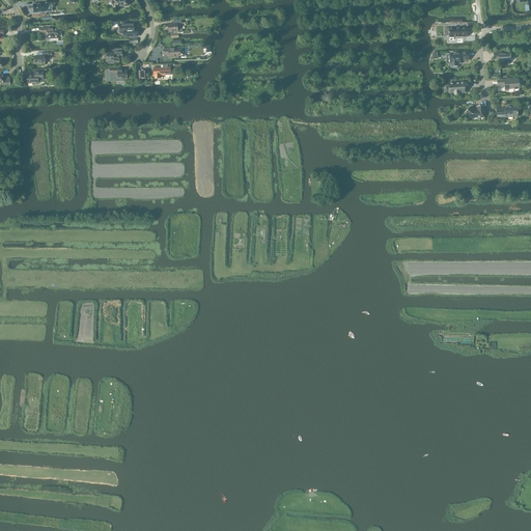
[(34,12),(46,11),(52,11),(52,4),(55,4),(54,0),(52,0),(47,0),(48,3),(33,4),(34,12)]
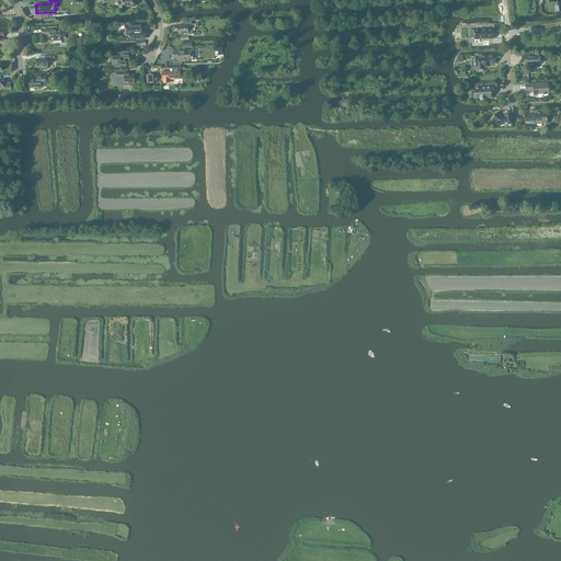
[(196,24),(192,24),(192,21),(182,22),(183,26),(178,26),(179,34),(189,33),(189,34),(190,35),(192,34),(193,34),(193,30),(192,30),(192,27),(193,27),(196,27),(196,24)]
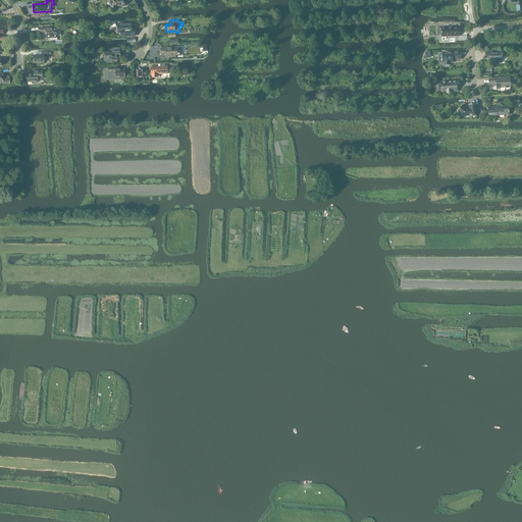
[(136,36),(136,35),(136,32),(133,32),(132,23),(119,24),(119,32),(119,33),(121,33),(121,36),(125,36),(129,35),(129,36),(136,36)]
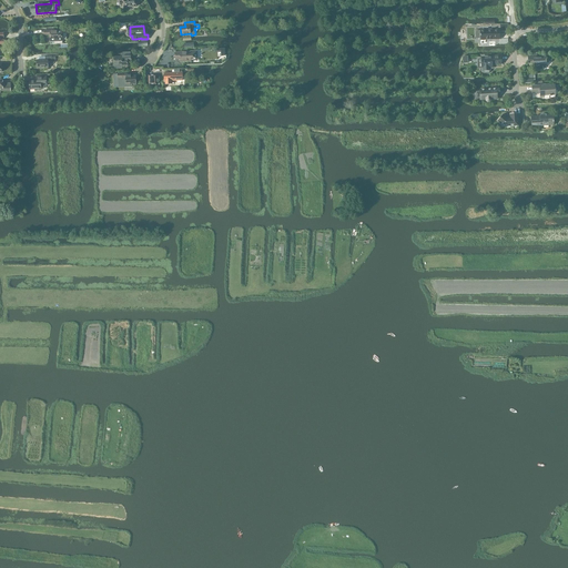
[(58,30),(43,31),(43,36),(50,34),(51,41),(51,44),(62,43),(62,41),(63,41),(63,40),(66,40),(67,39),(67,33),(66,32),(62,33),(62,31),(58,31),(58,30)]
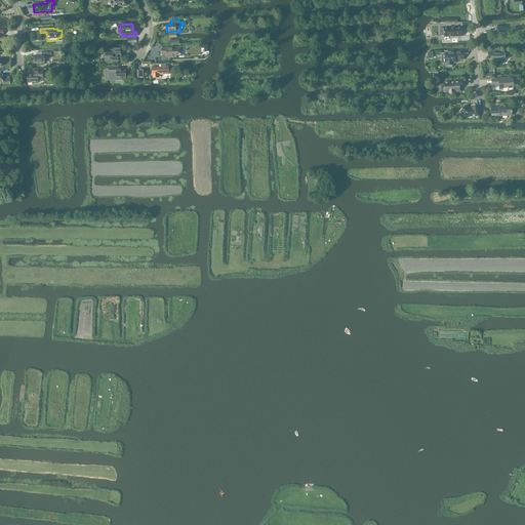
[(444,29),(440,29),(440,36),(448,36),(448,37),(461,36),(461,28),(444,29)]
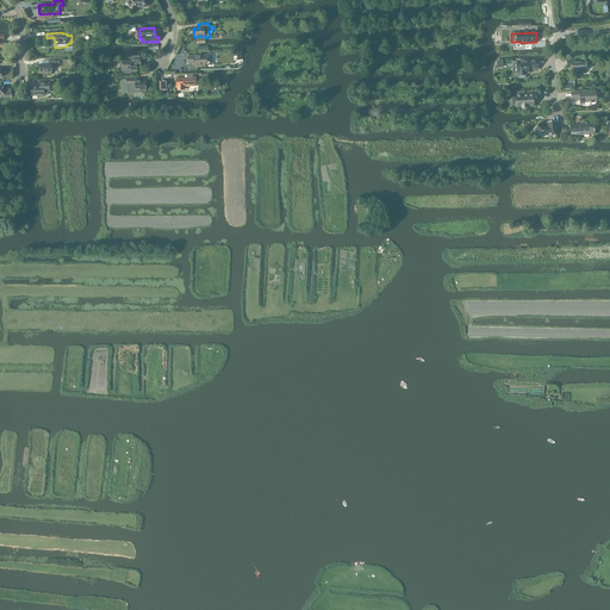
[(212,66),(212,55),(188,56),(188,66),(190,66),(190,68),(192,69),(194,68),(194,67),(212,66)]
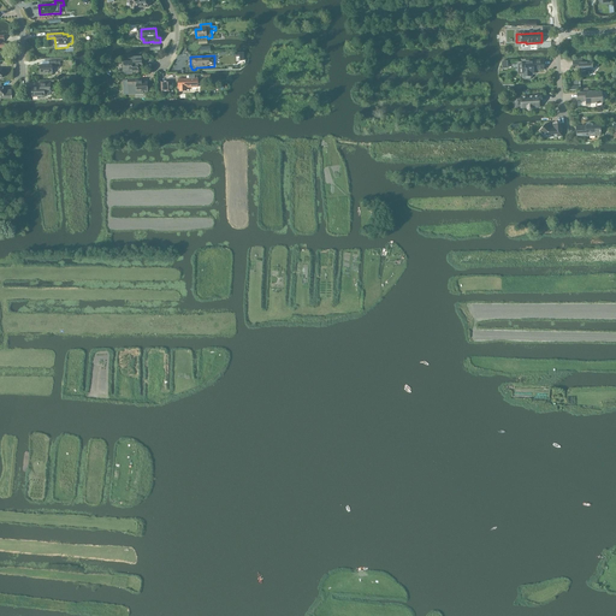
[(138,72),(138,67),(142,67),(142,59),(132,60),(132,61),(124,63),(124,71),(132,70),(132,72),(138,72)]
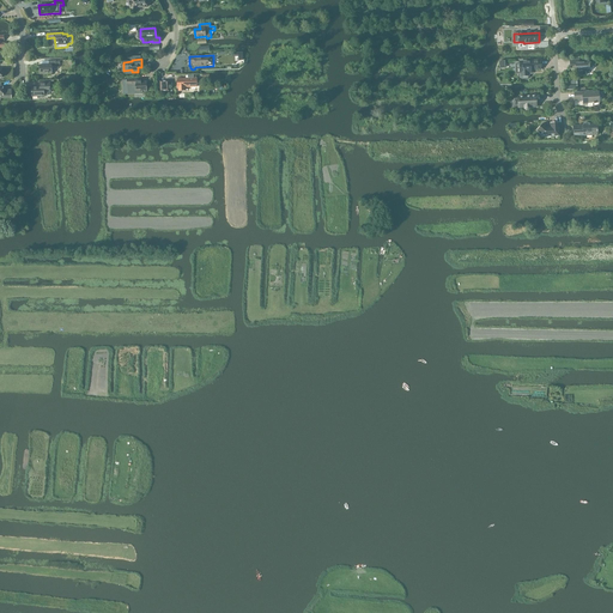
[(577,68),(577,72),(578,72),(580,74),(581,76),(582,76),(584,76),(586,74),(586,73),(586,72),(589,72),(589,61),(580,61),(580,60),(570,60),(570,70),(577,68)]
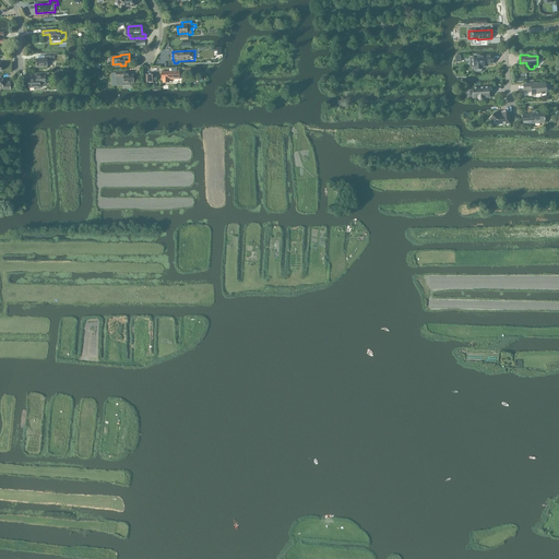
[(54,56),(51,56),(45,56),(45,59),(36,59),(37,68),(47,67),(47,61),(51,61),(51,58),(54,58),(54,56)]
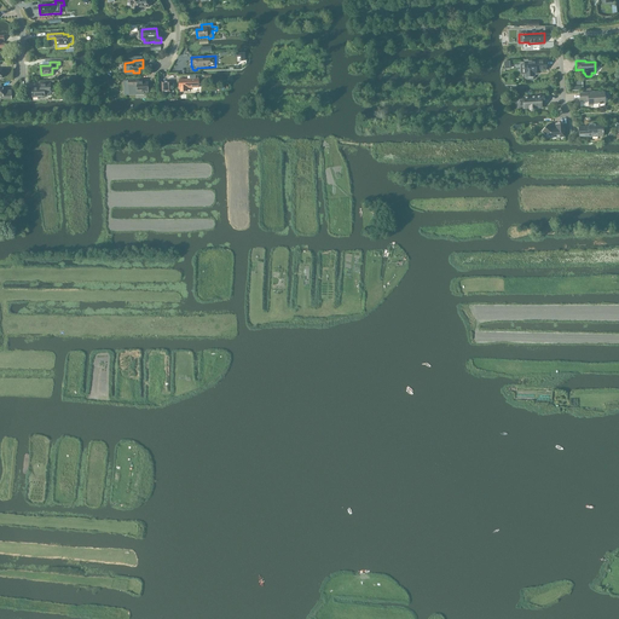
[(547,62),(525,62),(525,75),(526,75),(526,77),(527,77),(527,79),(528,80),(533,80),(534,79),(534,76),(536,76),(536,74),(537,74),(537,70),(547,70),(547,62)]
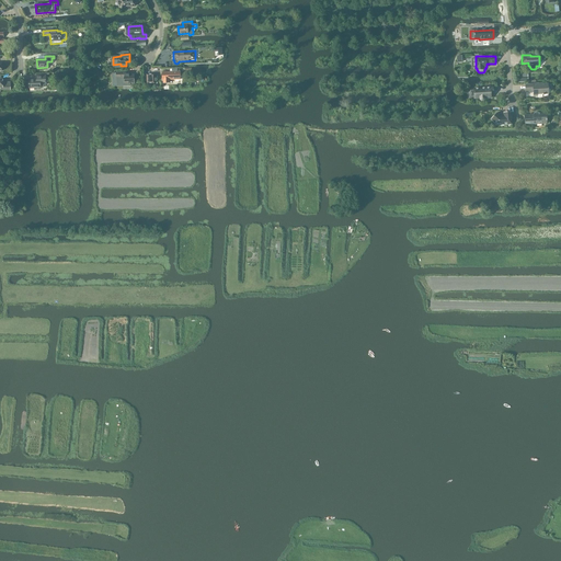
[(170,71),(162,72),(162,80),(163,80),(163,83),(170,83),(170,80),(180,80),(180,71),(178,71),(178,68),(170,69),(170,71)]
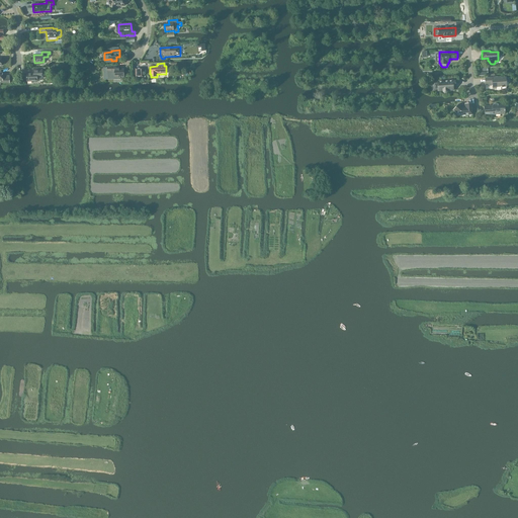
[(118,67),(107,67),(107,72),(108,79),(120,78),(120,77),(125,77),(124,74),(123,70),(119,70),(118,67)]
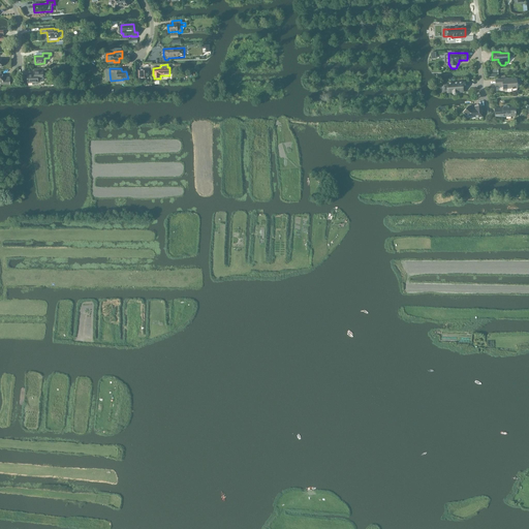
[(489,78),(498,78),(498,68),(489,69),(489,78)]
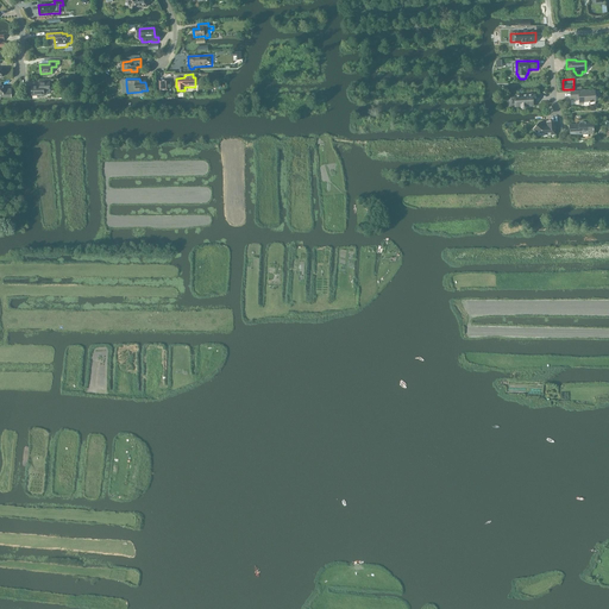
[(41,87),(31,87),(32,96),(44,95),(46,95),(46,94),(49,93),(50,93),(50,89),(50,82),(50,81),(41,81),(41,87)]
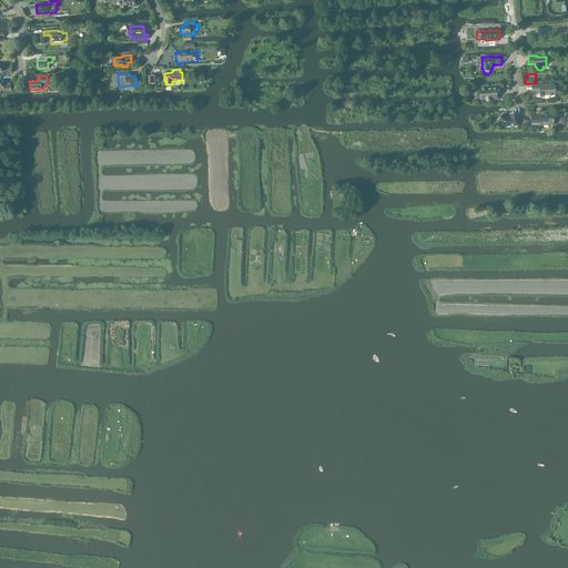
[(3,83),(3,79),(0,79),(0,89),(0,91),(11,91),(10,83),(3,83)]
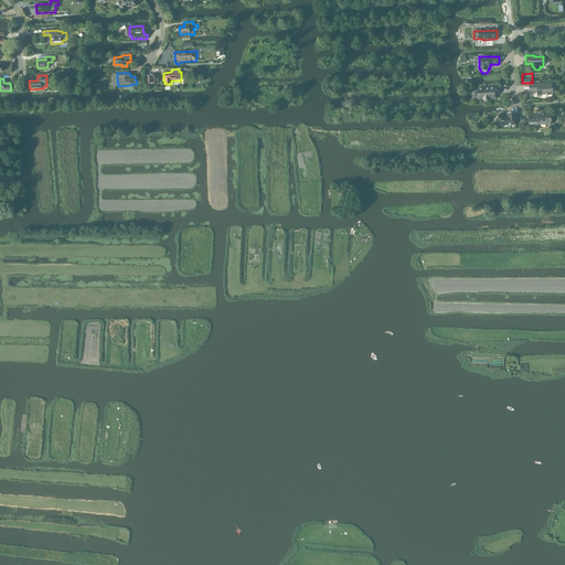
[(552,95),(552,85),(537,86),(537,85),(530,85),(530,92),(537,92),(537,96),(542,96),(542,98),(546,98),(546,96),(547,96),(547,95),(552,95)]
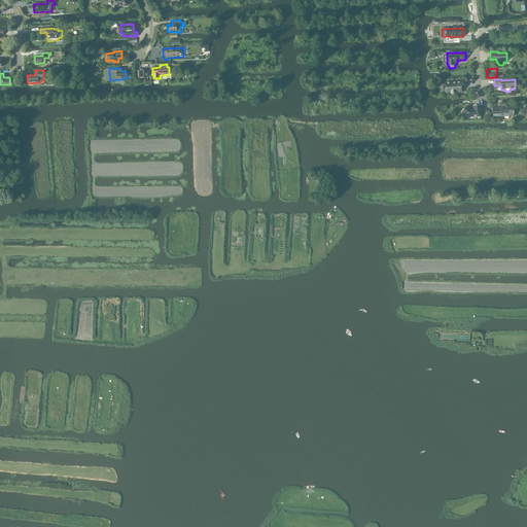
[(446,84),(442,84),(442,92),(446,92),(446,93),(450,93),(450,94),(451,95),(452,95),(453,95),(454,95),(454,94),(455,93),(461,92),(460,89),(463,89),(463,80),(454,81),(454,82),(445,83),(446,84)]
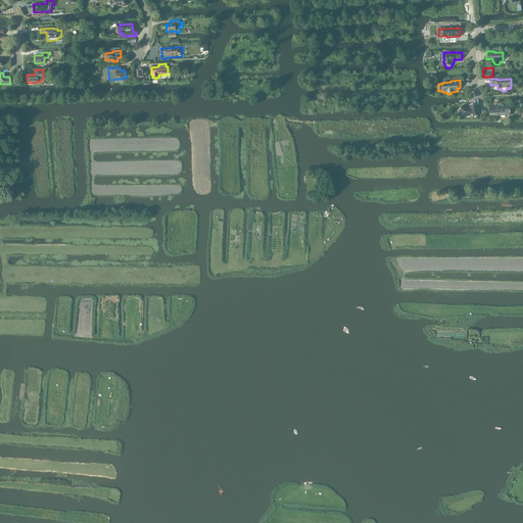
[(477,115),(477,104),(470,105),(470,108),(467,108),(463,105),(458,111),(464,116),(477,115)]
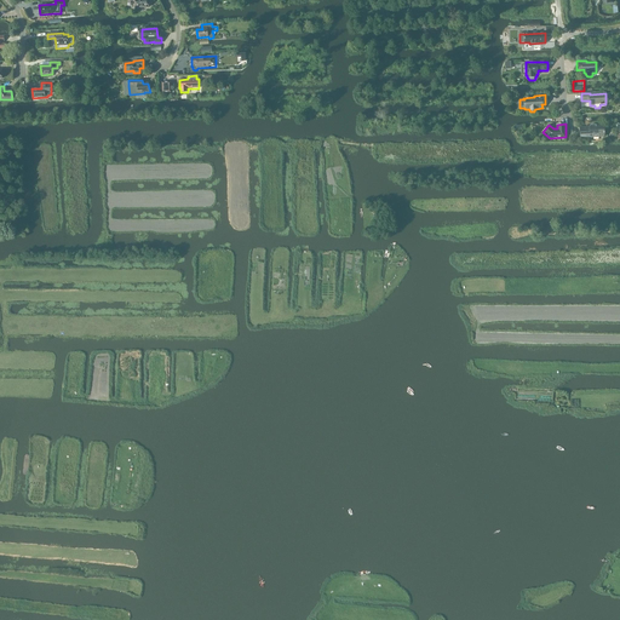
[(598,127),(598,124),(591,125),(590,126),(590,127),(580,127),(580,138),(593,137),(593,138),(598,137),(603,137),(604,136),(603,127),(598,127)]
